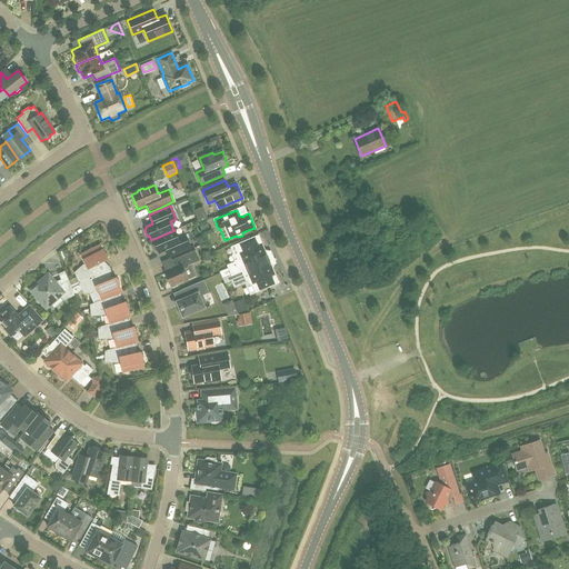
[(207,221),(199,223),(203,233),(211,231),(207,221)]
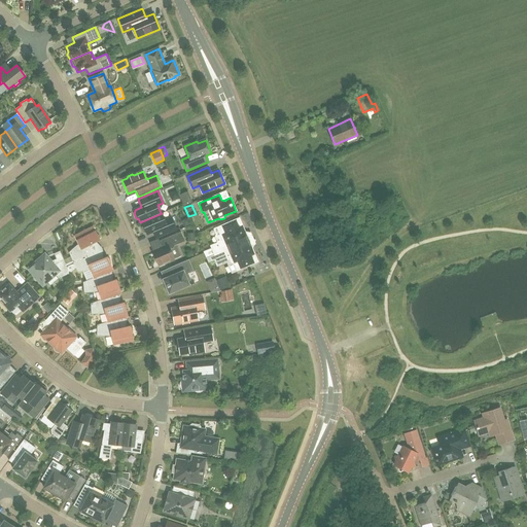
[(164,219),(162,213),(140,222),(142,222),(143,225),(142,227),(144,233),(146,233),(147,234),(153,232),(156,238),(176,230),(171,216),(164,219)]
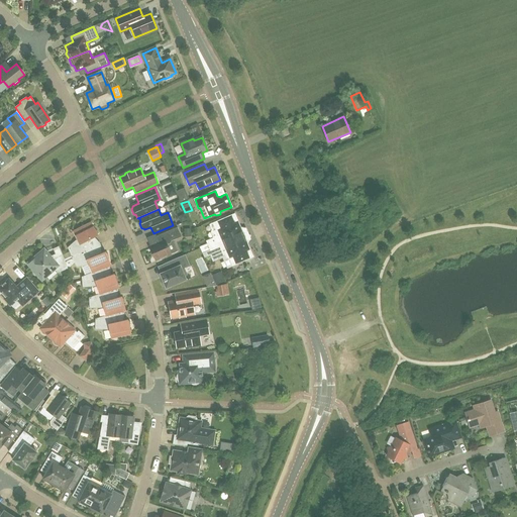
[(208,244),(200,247),(202,253),(207,251),(243,235),(234,214),(214,223),(217,230),(216,232),(218,236),(207,241),(208,244)]
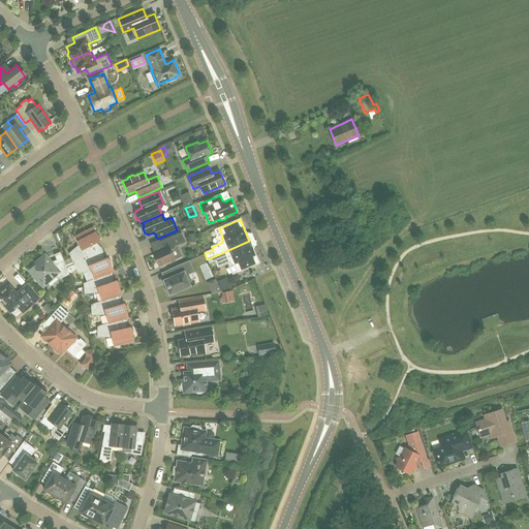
[(83,259),(93,254),(89,247),(100,241),(99,240),(101,239),(96,234),(93,227),(86,231),(85,229),(80,235),(74,237),(79,245),(69,253),(72,260),(76,258),(80,265),(84,262),(83,259)]
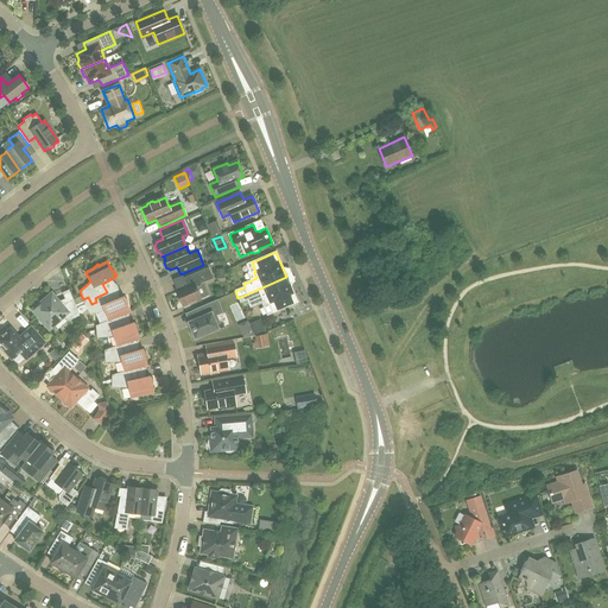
[(177,290),(176,290),(183,306),(201,299),(209,296),(204,283),(214,278),(209,267),(184,278),(187,285),(177,290)]
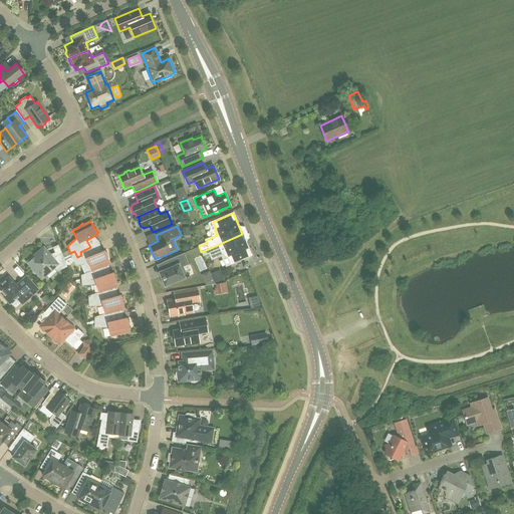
[(251,255),(242,234),(209,248),(213,257),(224,252),(225,256),(228,257),(231,264),(251,255)]
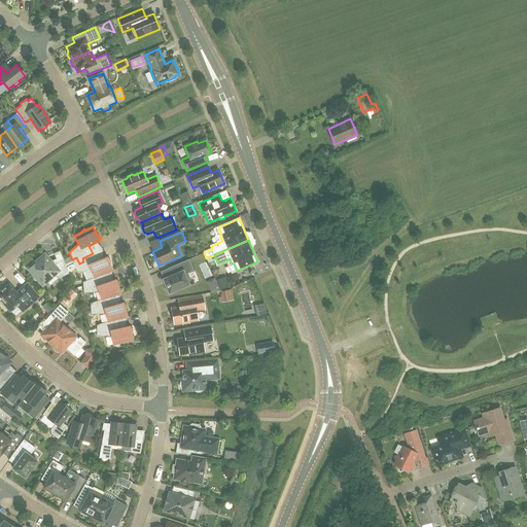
[(54,262),(45,253),(27,269),(42,287),(56,275),(59,278),(69,274),(64,259),(56,262),(54,262)]
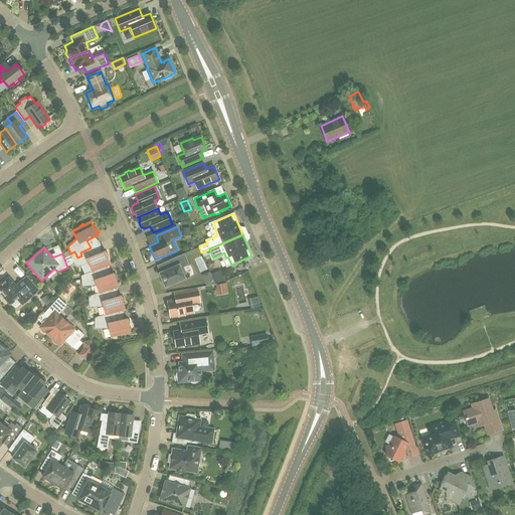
[(74,251),(70,253),(75,266),(88,265),(92,272),(100,269),(111,265),(108,259),(108,251),(106,252),(105,250),(94,255),(91,247),(80,252),(81,255),(77,258),(74,251)]
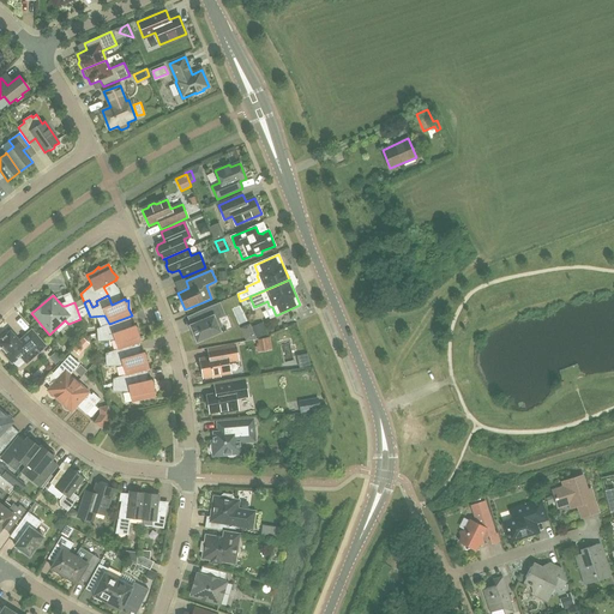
[(194,339),(197,341),(197,342),(197,343),(198,342),(220,332),(220,333),(221,332),(221,331),(218,327),(222,326),(218,319),(222,318),(216,305),(196,313),(199,321),(191,325),(190,325),(190,326),(191,326),(193,333),(192,336),(194,339)]
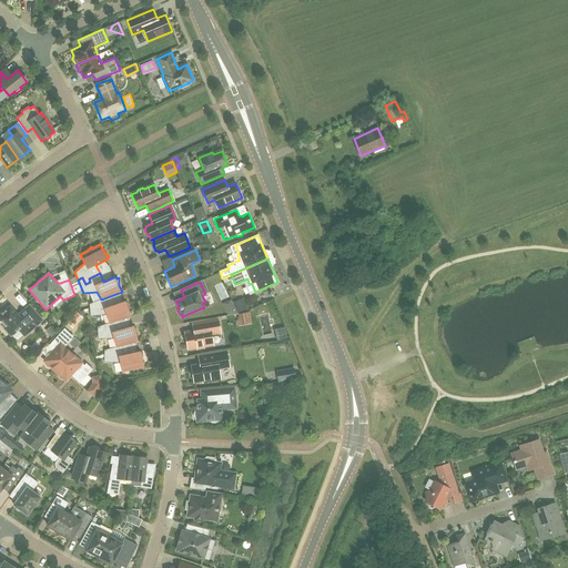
[(101,300),(90,304),(91,316),(105,314),(109,323),(109,324),(118,321),(131,316),(129,310),(128,302),(127,303),(125,301),(113,305),(110,296),(101,300)]
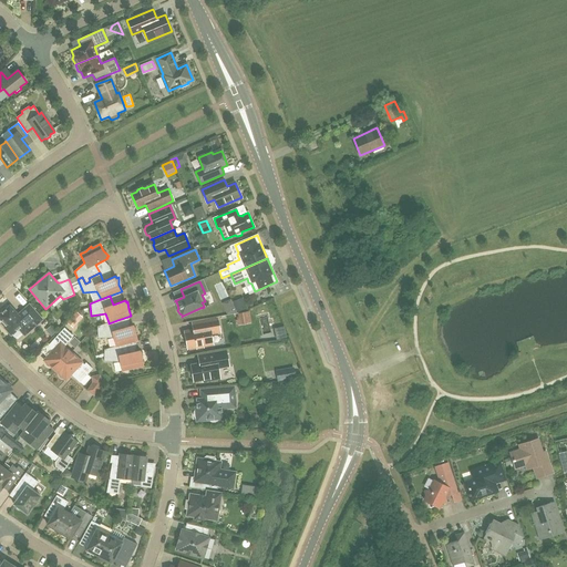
[(243,297),(233,301),(237,312),(247,308),(243,297)]
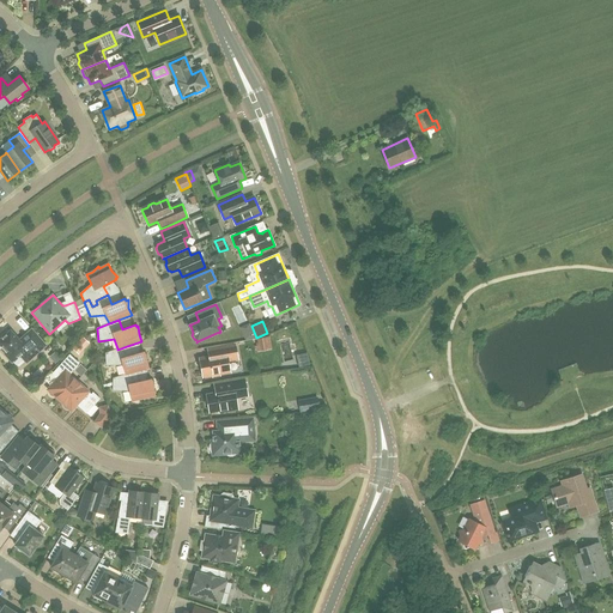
[(250,325),(241,328),(246,340),(256,339),(250,325)]
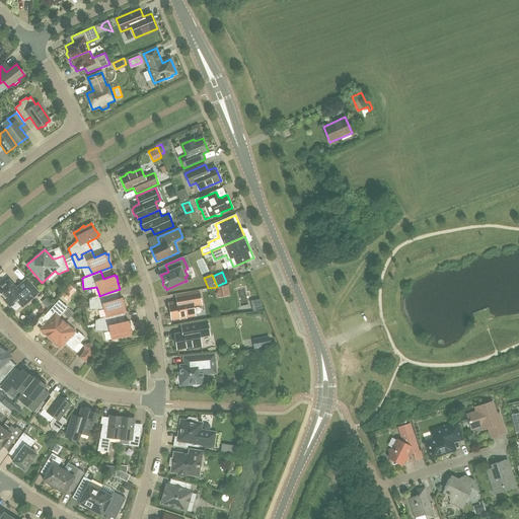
[(16,289),(9,281),(8,281),(6,280),(1,285),(2,286),(0,288),(0,291),(6,298),(4,300),(10,306),(17,301),(22,307),(39,293),(27,280),(16,289)]
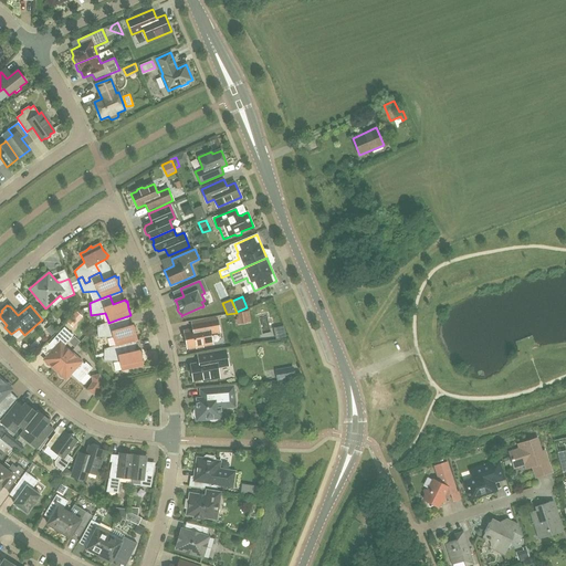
[(76,312),(66,322),(73,328),(83,317),(76,312)]
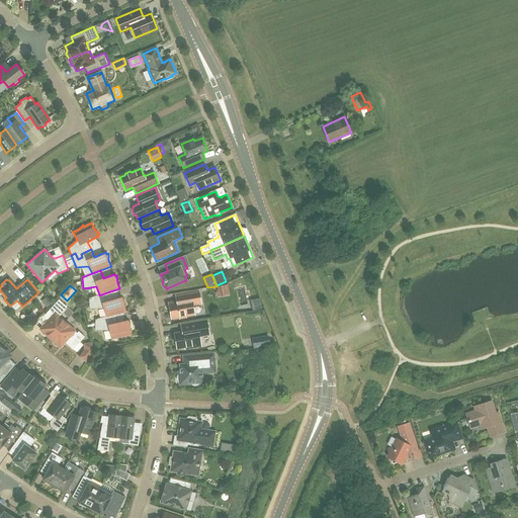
[(226,285),(217,286),(218,289),(219,294),(227,292),(226,285)]
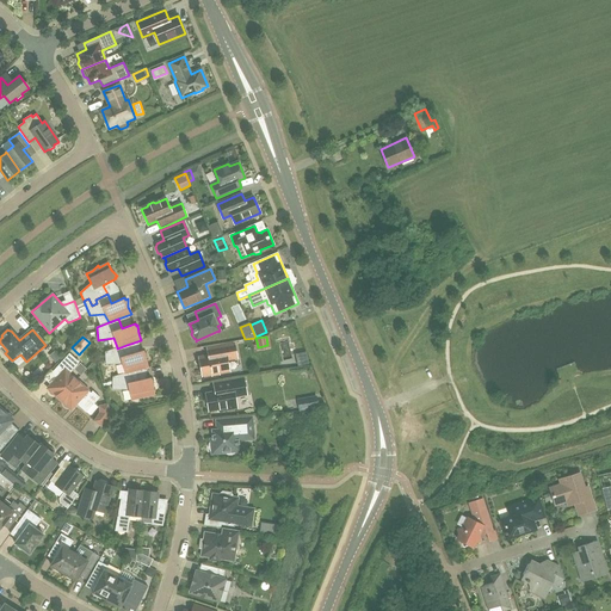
[(220,375),(220,372),(229,371),(227,359),(236,358),(234,344),(207,349),(208,357),(199,358),(203,376),(211,374),(211,376),(220,375)]
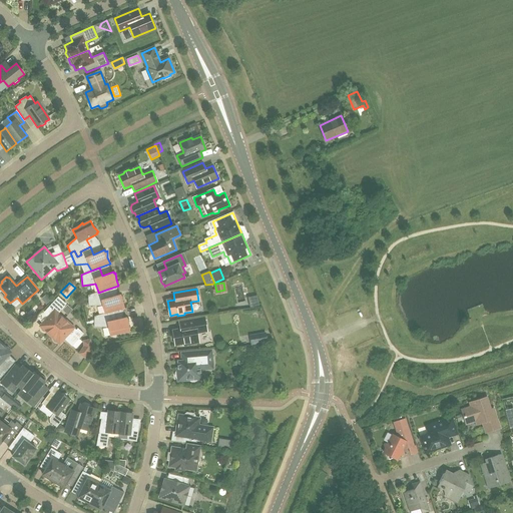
[(98,293),(98,292),(88,296),(88,306),(102,306),(105,314),(113,312),(125,309),(123,302),(123,296),(121,296),(121,295),(109,298),(106,290),(98,293)]
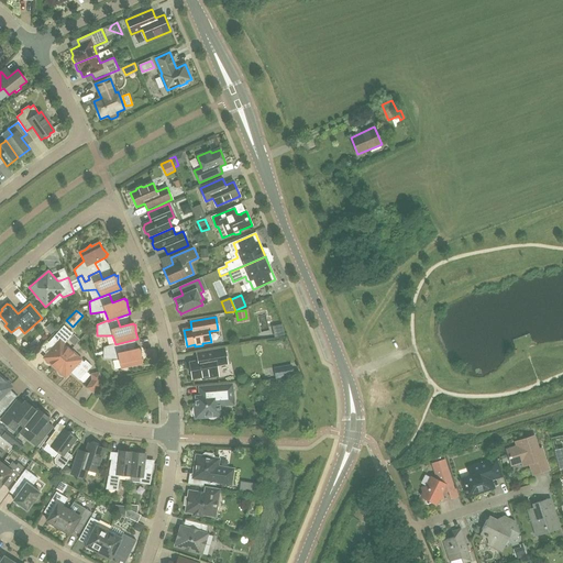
[(283,324),(274,326),(276,338),(285,335),(283,324)]
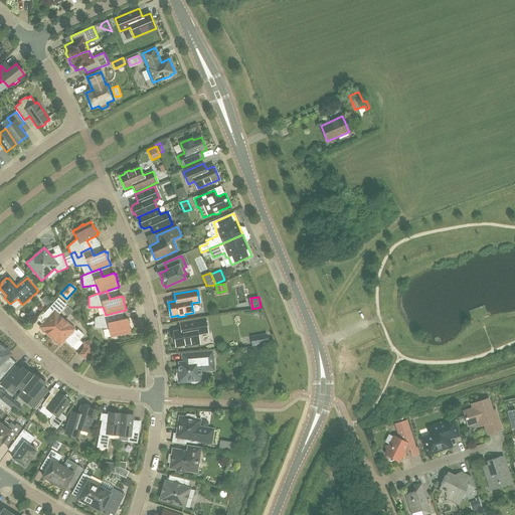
[(48,319),(40,327),(41,328),(41,330),(42,332),(43,333),(44,333),(46,333),(50,336),(64,320),(58,315),(66,306),(58,298),(44,313),(48,317),(48,319)]
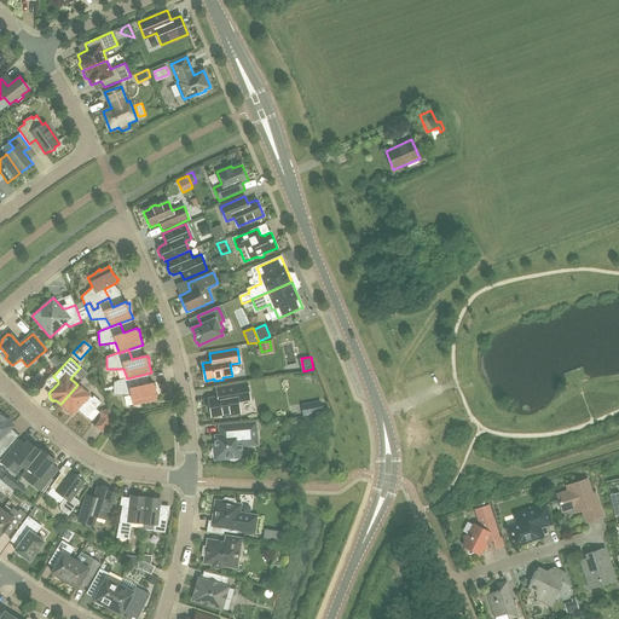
[(114,382),(114,387),(114,394),(131,395),(132,400),(133,405),(157,400),(156,392),(156,385),(154,385),(154,382),(139,386),(137,376),(127,379),(114,382)]
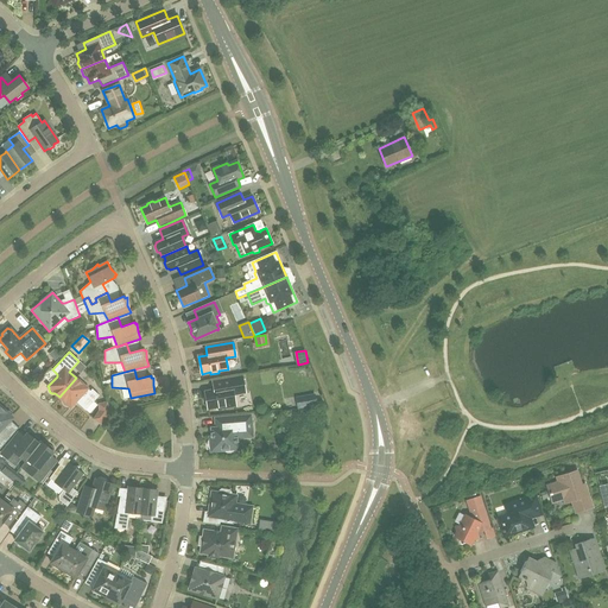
[(217,409),(235,406),(234,394),(245,392),(242,377),(211,382),(214,391),(206,392),(206,394),(203,396),(204,401),(207,403),(208,409),(217,407),(217,409)]
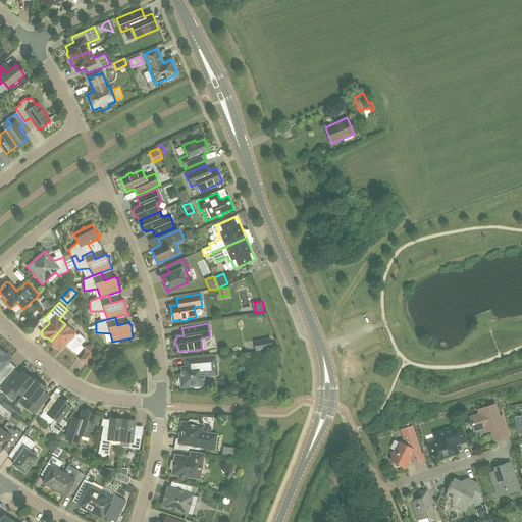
[(65,324),(51,341),(54,345),(54,346),(55,348),(56,349),(57,349),(59,349),(60,350),(65,345),(73,353),(86,340),(80,334),(76,336),(74,334),(75,333),(65,324)]
